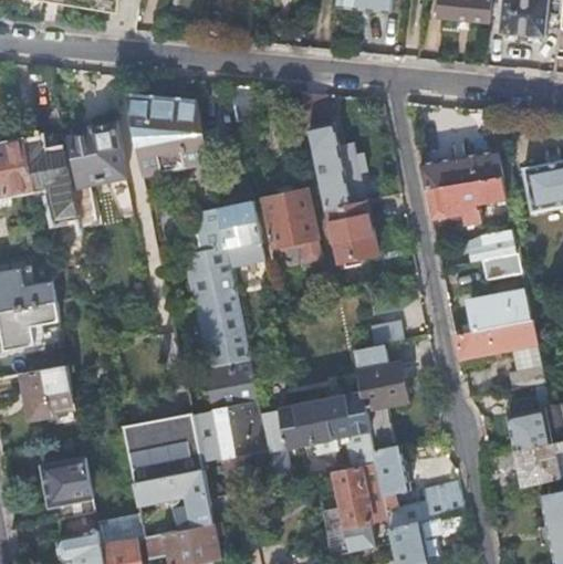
[(335,0),(335,4),(388,9),(388,0),(335,0)]
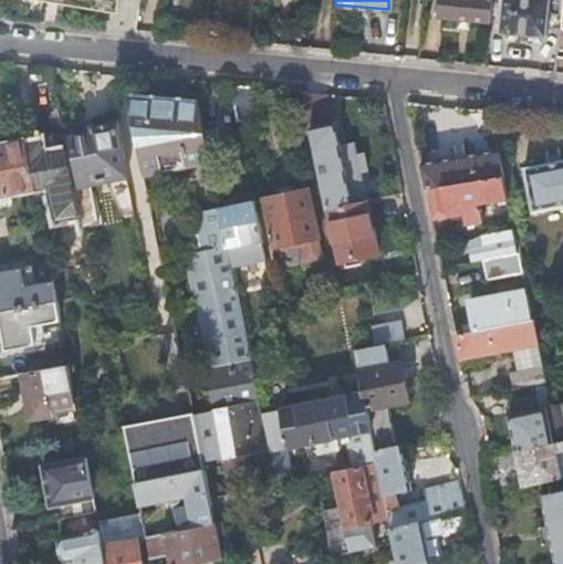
[(436,0),(436,16),(488,20),(489,0),(436,0)]
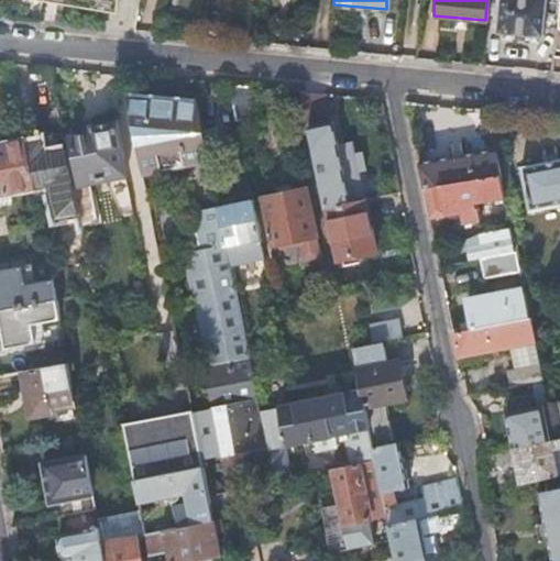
[(500,0),(498,31),(542,35),(544,0),(500,0)]
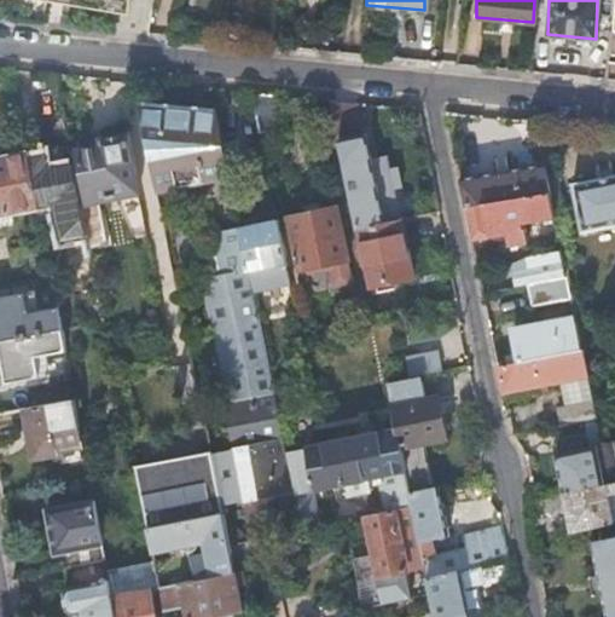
[(283,128),(277,98),(249,96),(256,133),(283,128)]
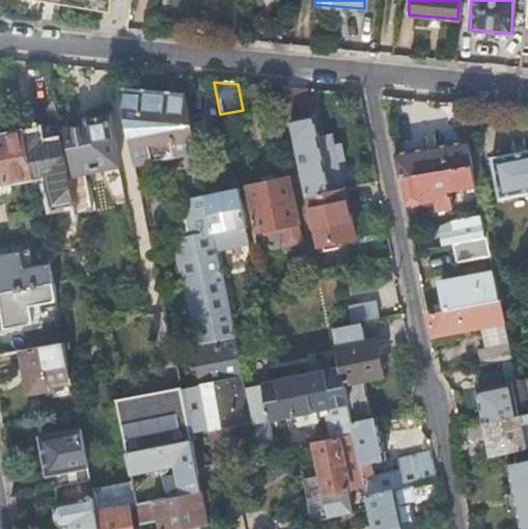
[(313,118),(307,90),(282,88),(289,123),(313,118)]
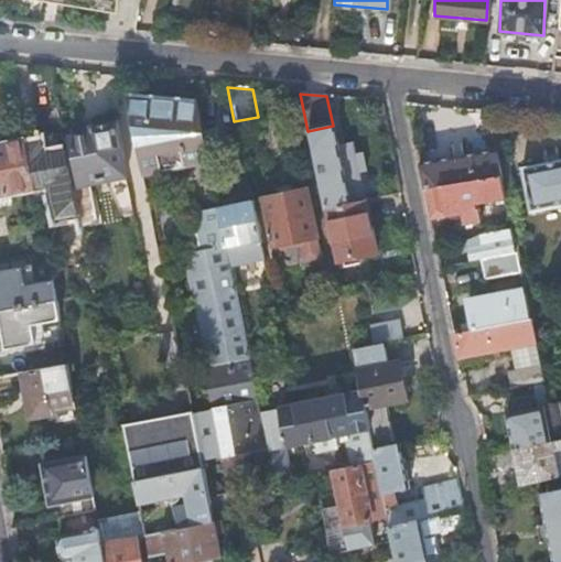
[(202,132),(196,103),(125,96),(141,175),(208,162),(207,160),(202,132)]
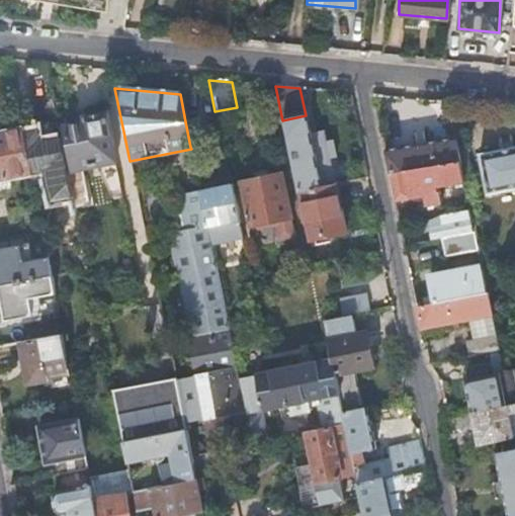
[(66,140),(59,141),(62,157),(69,156),(72,169),(114,161),(105,113),(83,118),(84,122),(63,127),(66,140)]
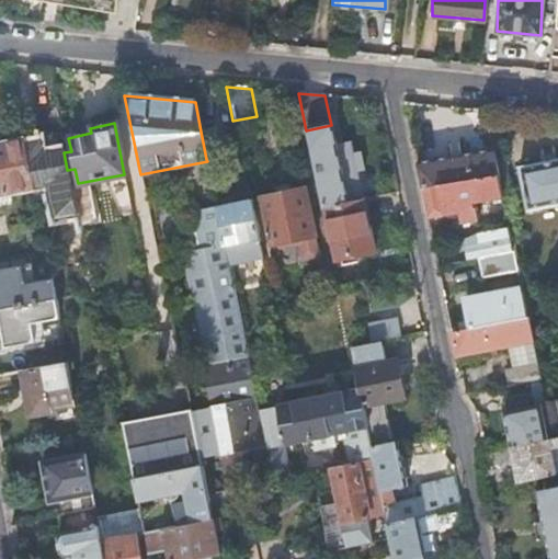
[(322,208),(346,203),(331,125),(306,130),(322,208)]
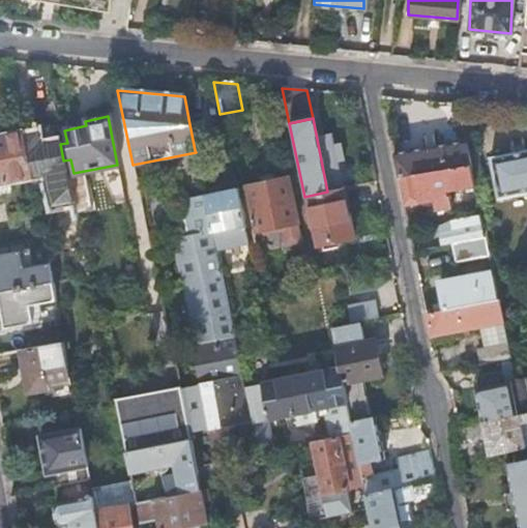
[(203,121),(189,124),(195,150),(208,147),(203,121)]
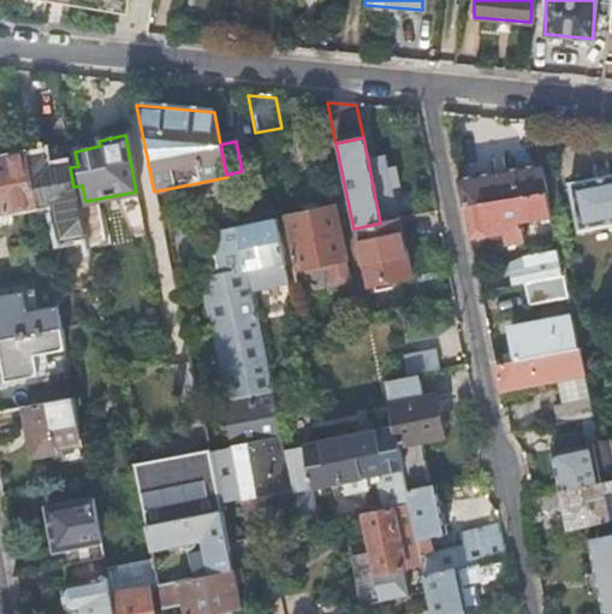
[(70,167),(70,165),(47,170),(43,151),(25,154),(36,206),(52,204),(60,240),(84,235),(78,211),(73,187),(70,167)]
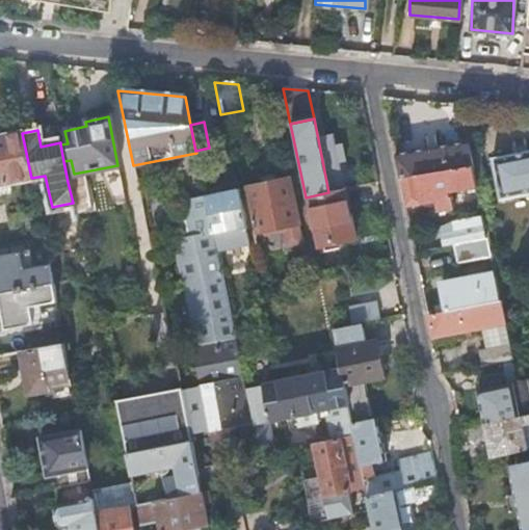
[(31,178),(22,133),(6,136),(5,134),(0,135),(0,186),(10,184),(31,180),(31,178)]
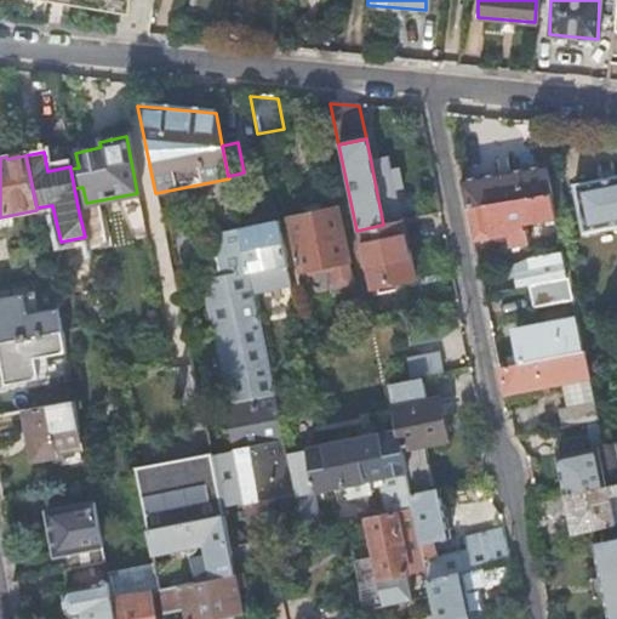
[(458,181),(464,209),(549,191),(544,164),(458,181)]
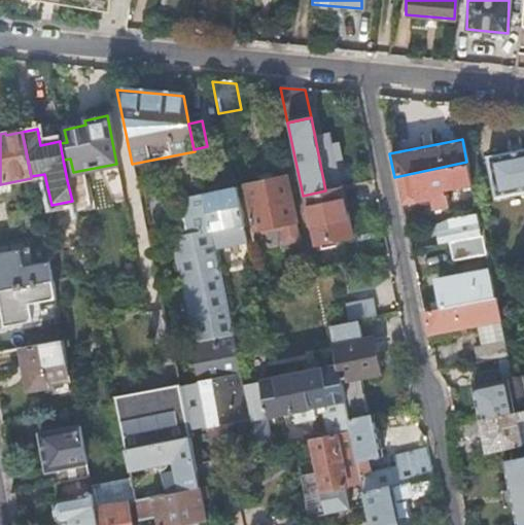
[(523,149),(487,158),(495,198),(523,193),(523,149)]
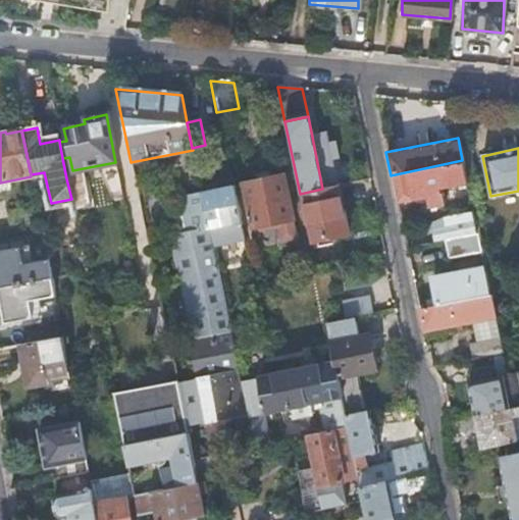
[(439,188),(467,183),(462,160),(391,175),(396,202),(413,199),(413,198),(425,195),(427,207),(444,204),(440,192),(439,192),(439,188)]
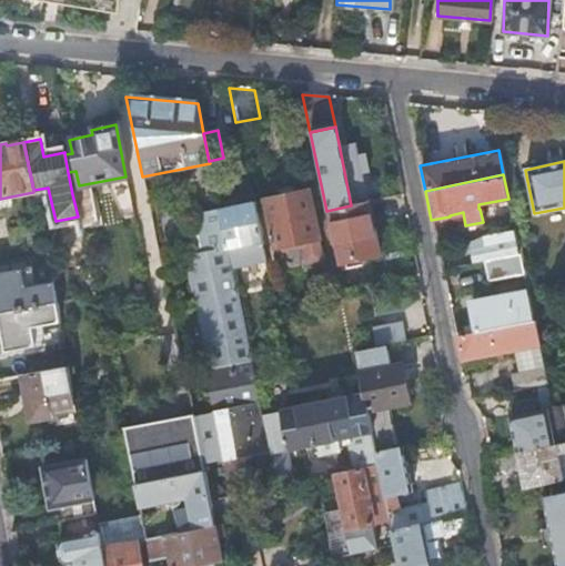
[(88,191),(72,194),(78,216),(79,225),(94,222),(88,191)]
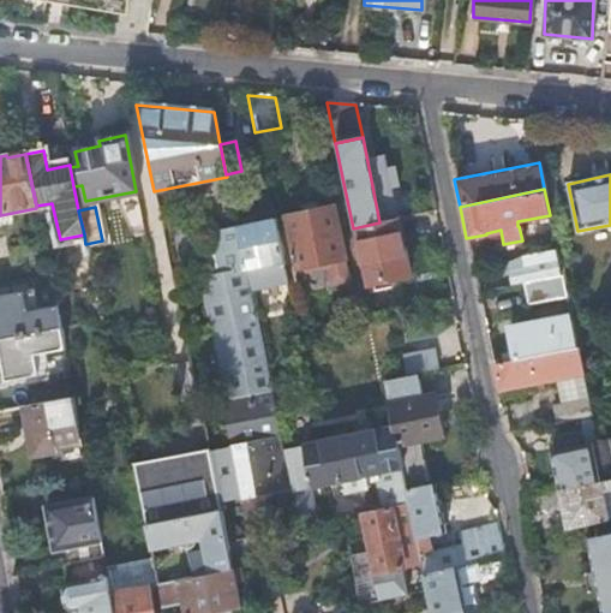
[(347,283),(343,260),(333,207),(286,216),(297,269),(298,268),(325,263),(329,286),(347,283)]
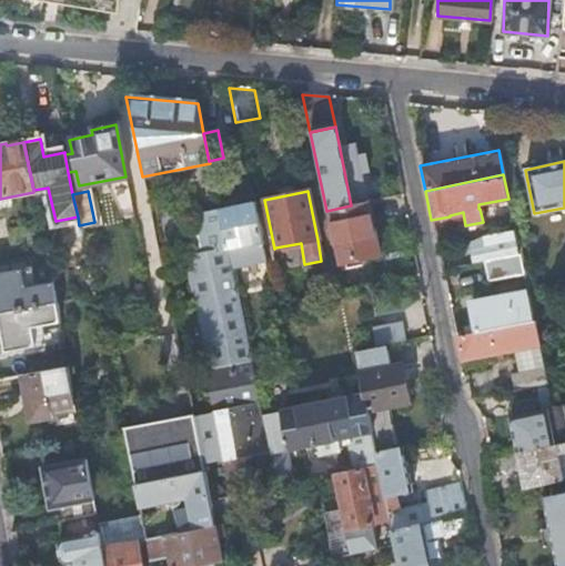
[(11,196),(0,199),(0,210),(13,208),(11,196)]
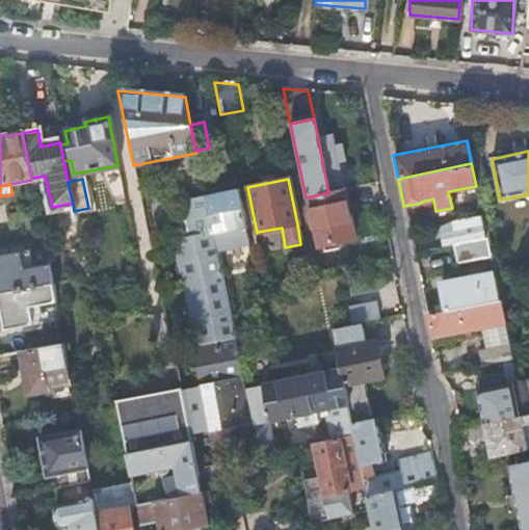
[(216,252),(246,244),(243,229),(244,229),(236,189),(205,196),(206,199),(216,252)]
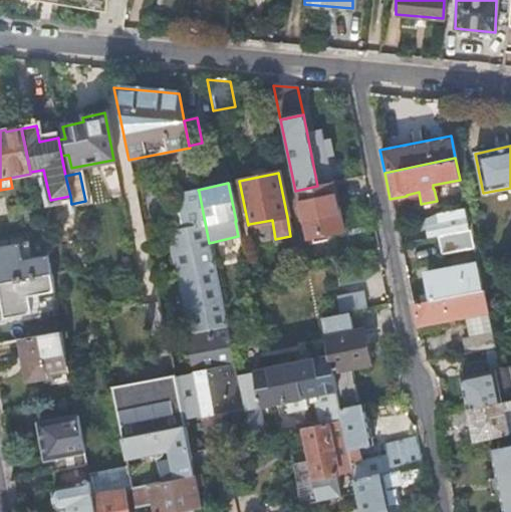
[(343,232),(332,183),(317,186),(295,191),(293,191),(303,240),(343,232)]
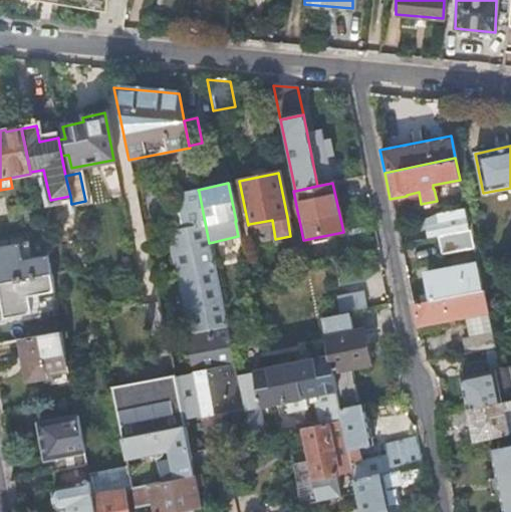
[(188,453),(219,447),(249,441),(242,409),(236,377),(229,341),(227,331),(209,243),(199,192),(178,197),(184,232),(168,235),(179,294),(157,298),(174,385),(178,402),(188,453)]
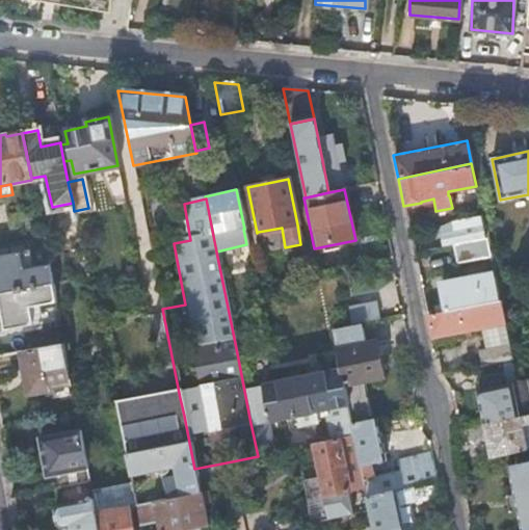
[(5,216),(8,229),(35,223),(33,211),(5,216)]
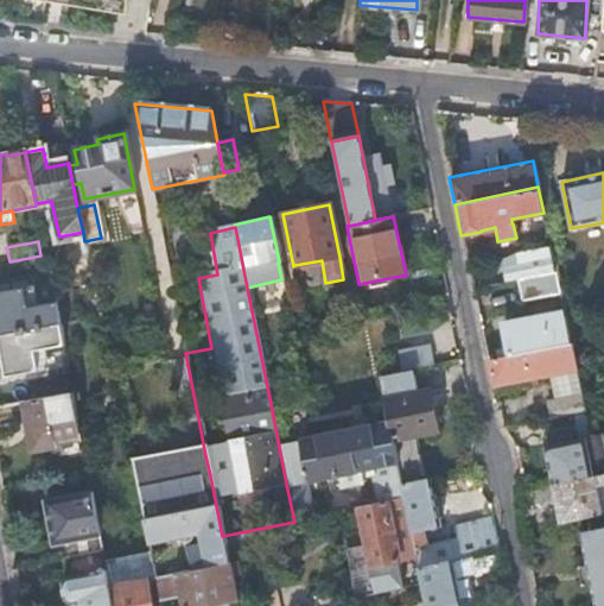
[(521,279),(555,272),(550,245),(516,252),(521,279)]
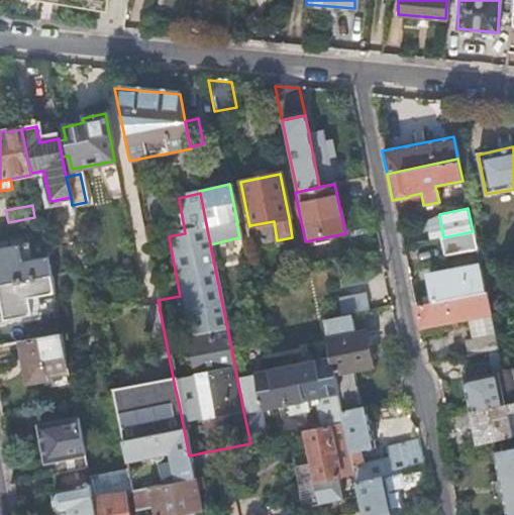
[(274,221),(250,225),(251,230),(275,225),(274,221)]
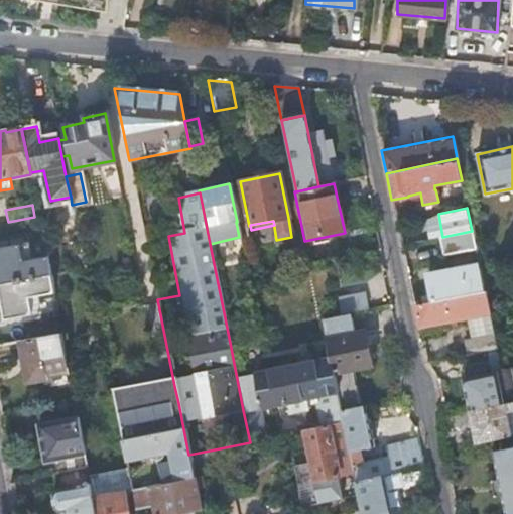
[(132,280),(152,276),(142,225),(121,229),(132,280)]
